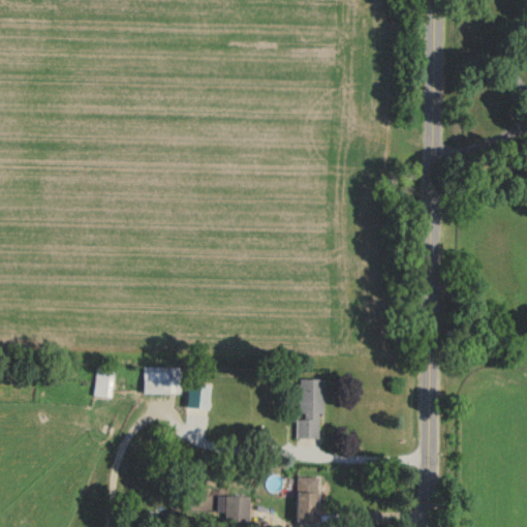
[(114,370),(96,369),(94,398),(113,399),(114,370)]
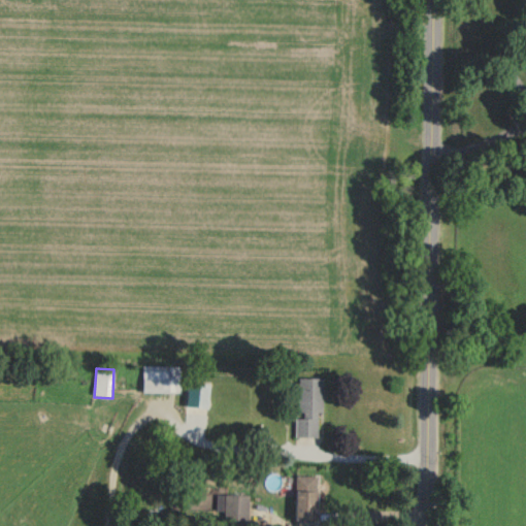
[(143,394),(181,394),(181,368),(143,368),(143,394)]
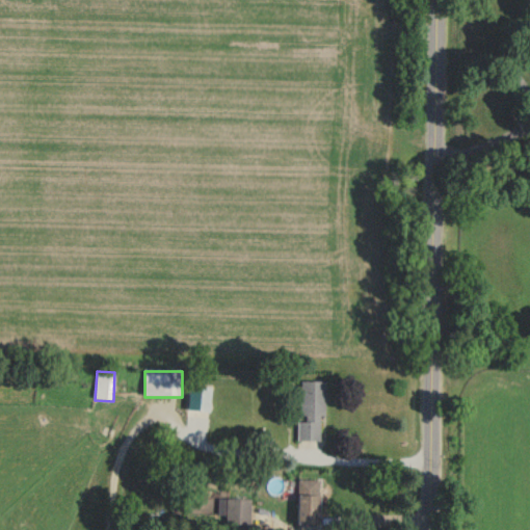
[(324,442),(324,381),(300,381),(300,442),(324,442)]
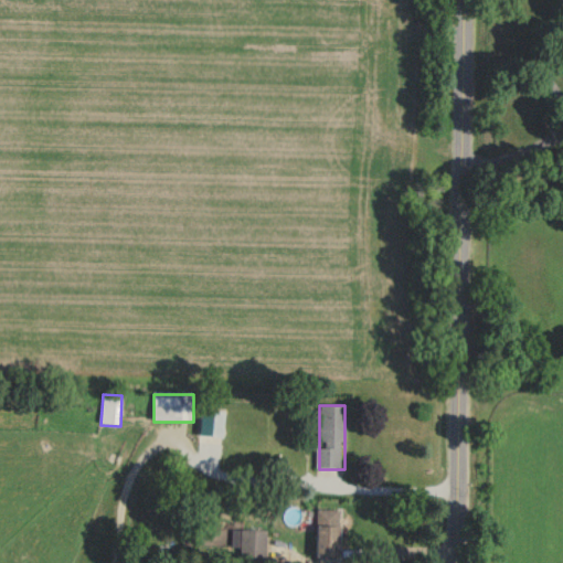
[(339,510),(317,510),(317,556),(339,556),(339,510)]
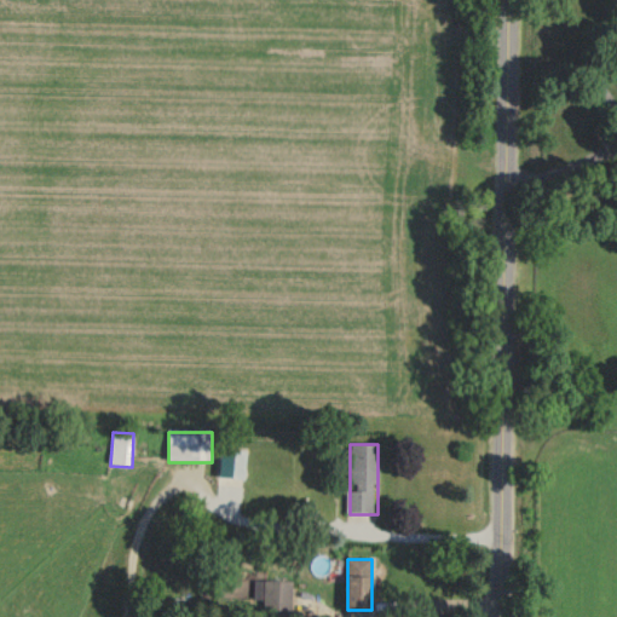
[(293,616),(293,581),(265,581),(265,616),(293,616)]
